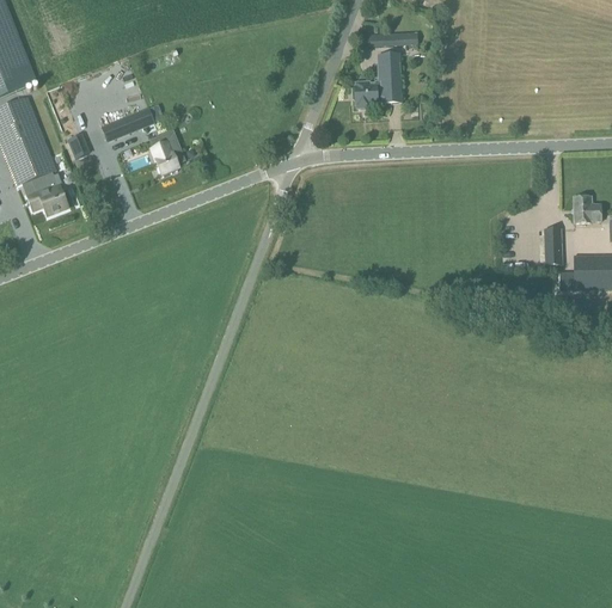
[(433,0),(397,0),(429,10),(433,0)]
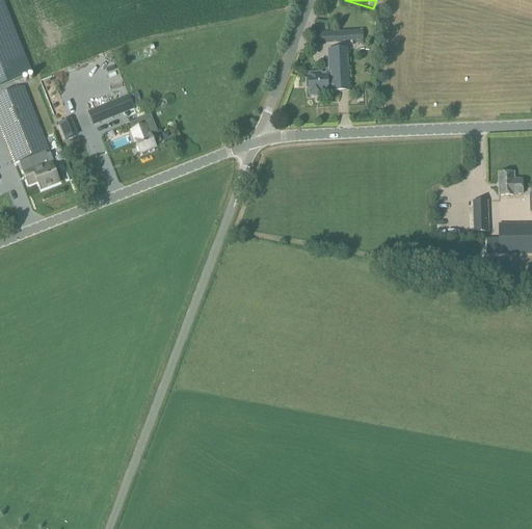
[(8,10),(0,14),(0,83),(32,71),(8,10)]
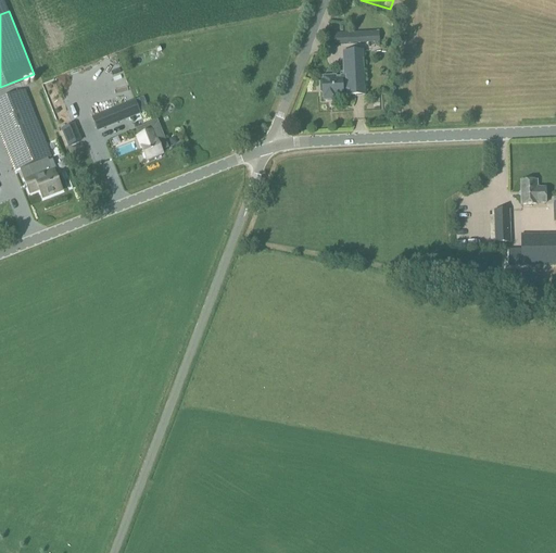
[(329,42),(380,40),(379,28),(337,30),(337,27),(330,28),(330,30),(329,30),(329,42)]
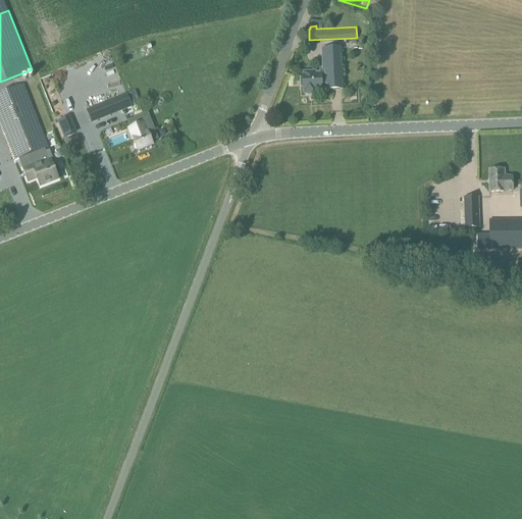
[(324,46),(325,68),(321,68),(321,71),(315,72),(315,69),(304,69),(304,72),(303,72),(303,75),(302,78),(302,84),(303,85),(304,89),(305,88),(305,91),(316,91),(316,88),(326,87),(326,88),(343,87),(342,45),(324,46)]
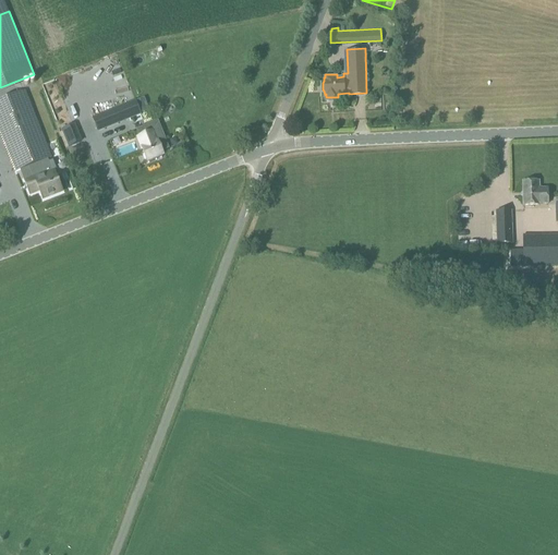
[(40,188),(44,195),(61,189),(53,170),(46,173),(40,160),(52,156),(25,88),(0,97),(0,132),(14,170),(25,166),(28,176),(24,178),(31,192),(40,188)]
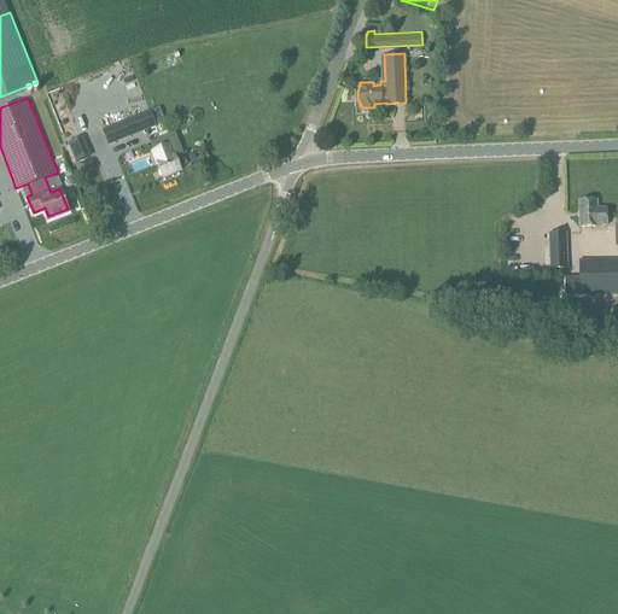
[(150,107),(103,127),(109,141),(156,123),(150,107)]
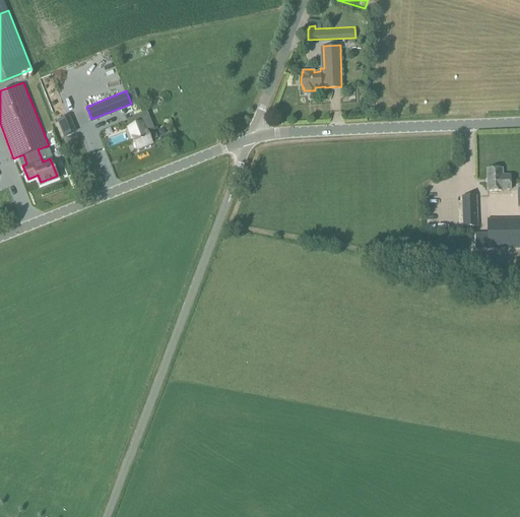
[(150,139),(158,136),(147,110),(127,118),(129,124),(128,125),(137,147),(138,147),(139,149),(146,146),(145,144),(151,141),(150,139)]
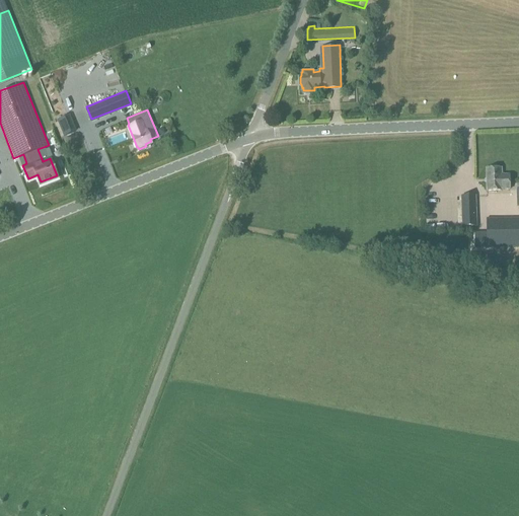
[(76,130),(70,114),(58,119),(64,135),(76,130)]
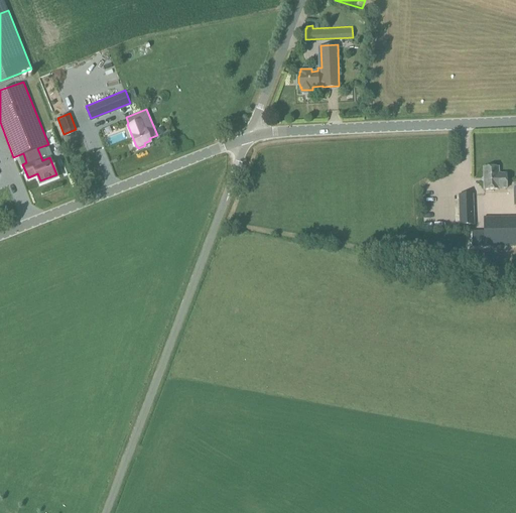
[(499,164),(483,165),(484,187),(500,187),(499,186),(507,186),(507,171),(499,172),(499,164)]
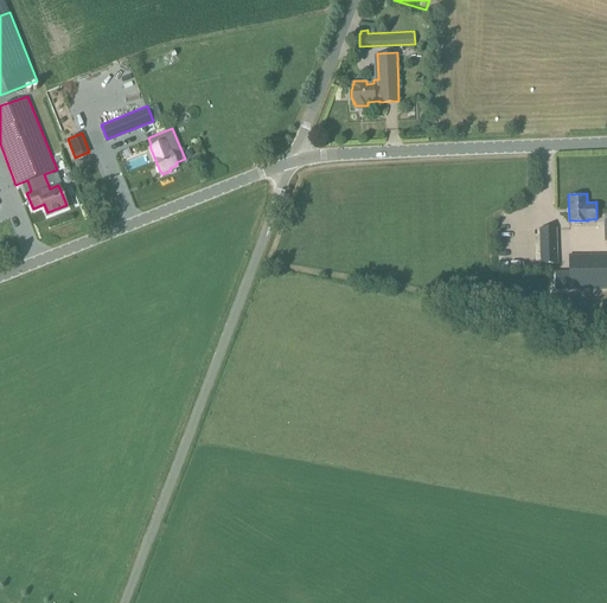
[(556,226),(540,226),(541,262),(557,262),(556,226)]
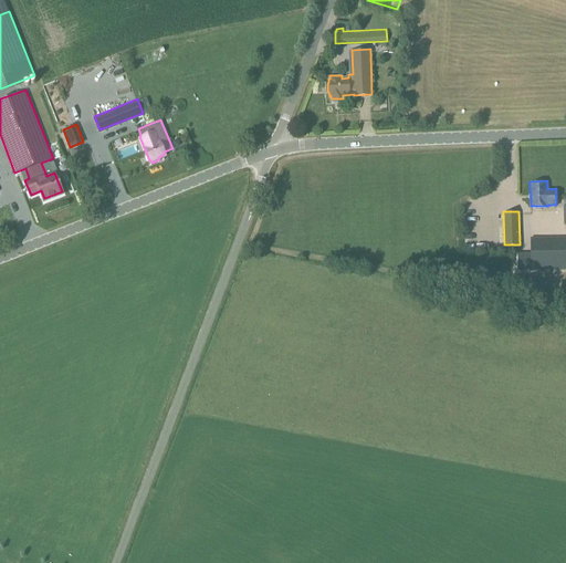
[(531,251),(531,268),(565,268),(565,235),(531,236),(531,251)]
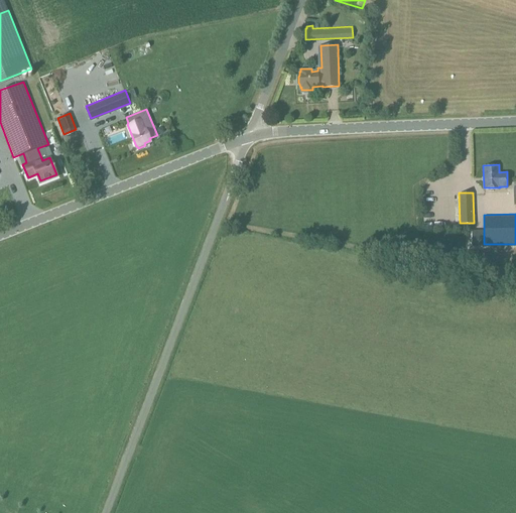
[(484,244),(484,229),(472,229),(471,244),(484,244)]
